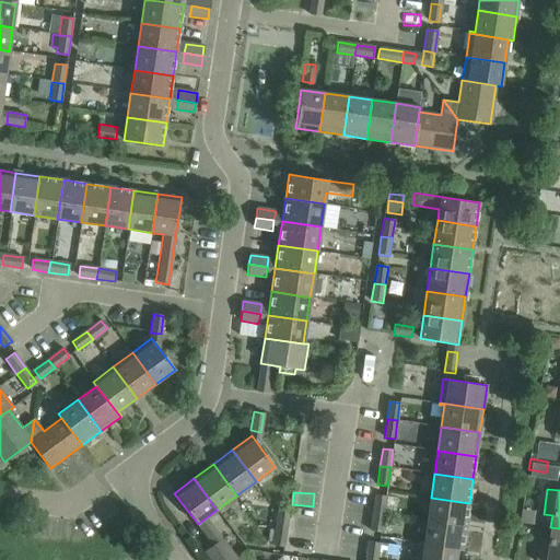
[(375,494),(373,513),(383,514),(386,497),(375,494)]
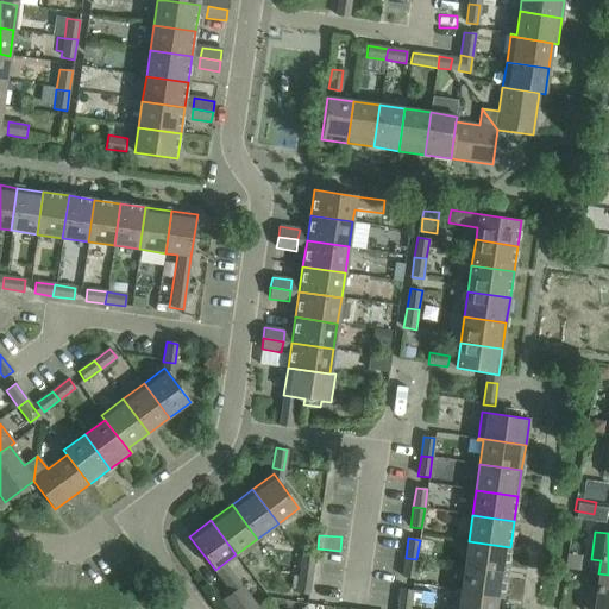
[(510,547),(469,541),(464,566),(507,572),(510,547)]
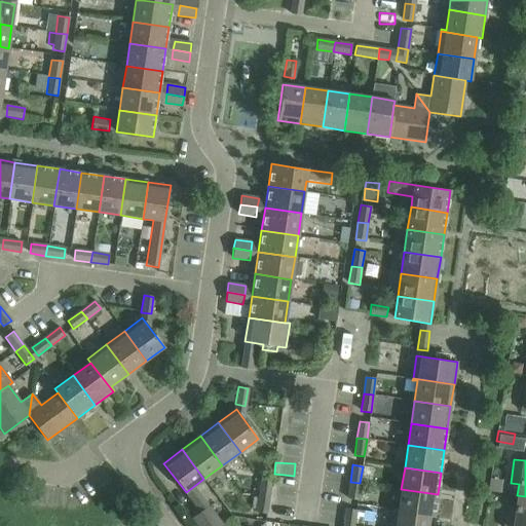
[(261,479),(259,495),(268,497),(271,480),(261,479)]
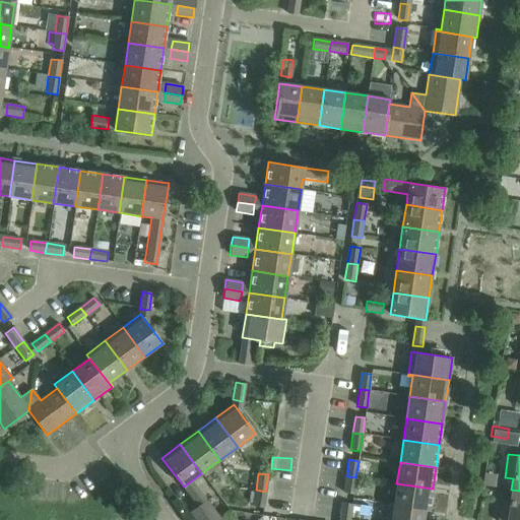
[(355,477),(346,476),(343,493),(353,495),(355,477)]
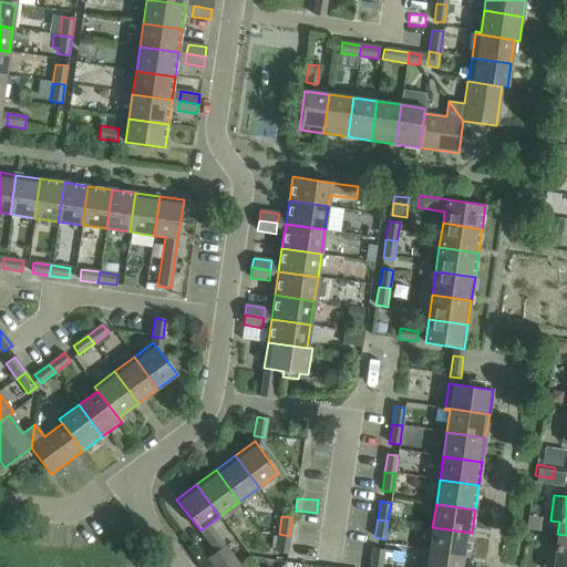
[(472,533),(432,527),(429,549),(424,549),(423,550),(463,557),(467,558),(472,533)]
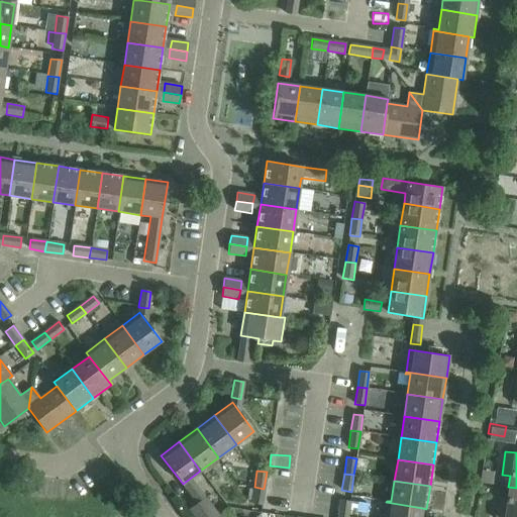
[(197,503),(205,498),(195,485),(187,490),(197,503)]
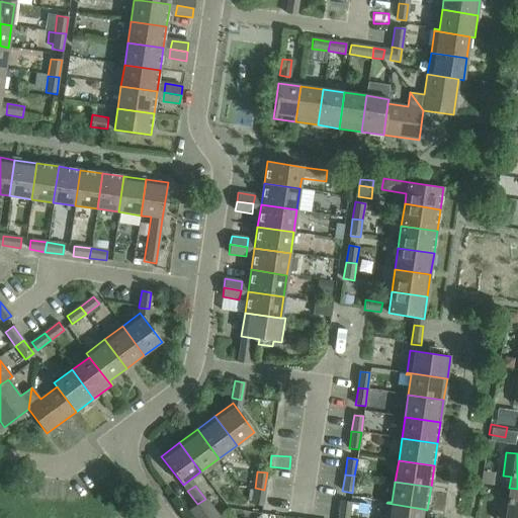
[(264,490),(255,488),(253,505),(262,506),(264,490)]
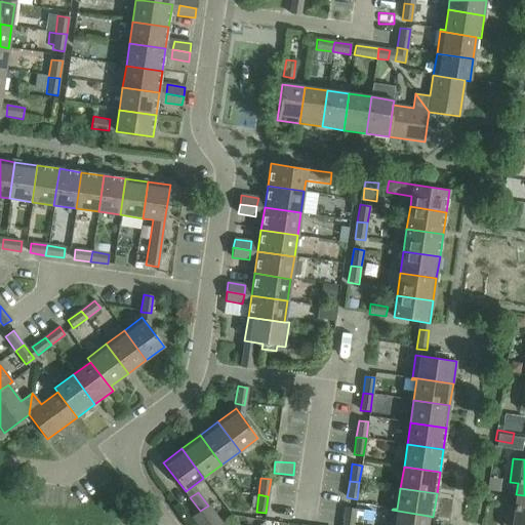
[(524,524),(524,495),(516,494),(515,506),(507,505),(502,524),(524,524)]
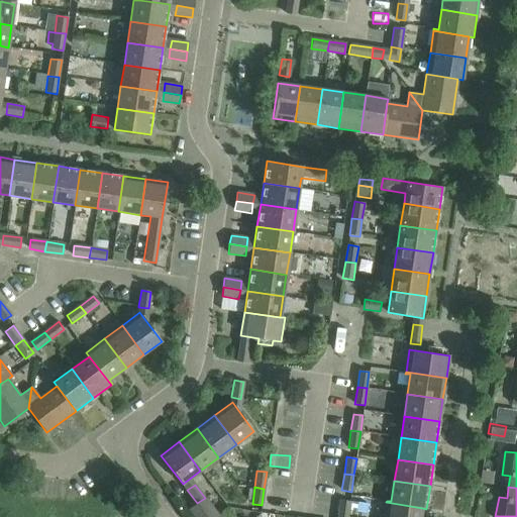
[(218,516),(205,498),(197,503),(189,509),(194,516),(218,516)]
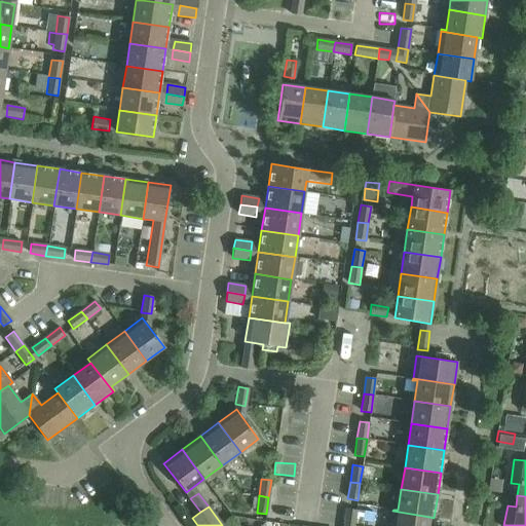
[(353,525),(355,511),(346,509),(343,525),(344,525),(353,525)]
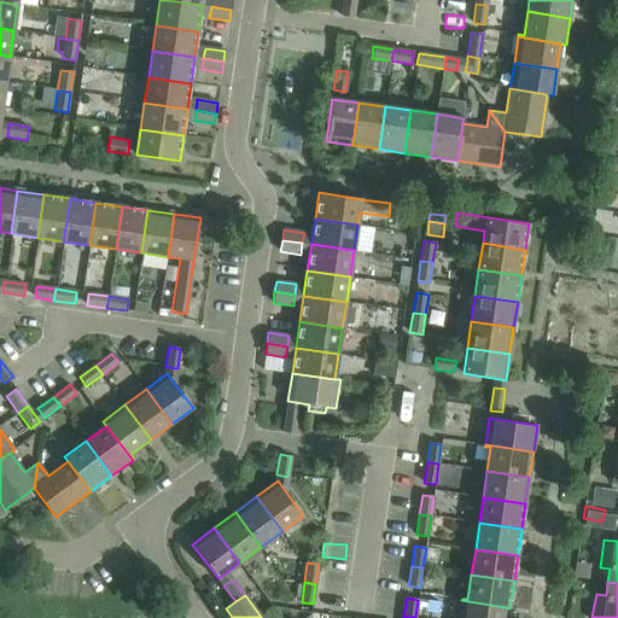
[(502,617),(505,607),(461,600),(459,617),(502,617)]
